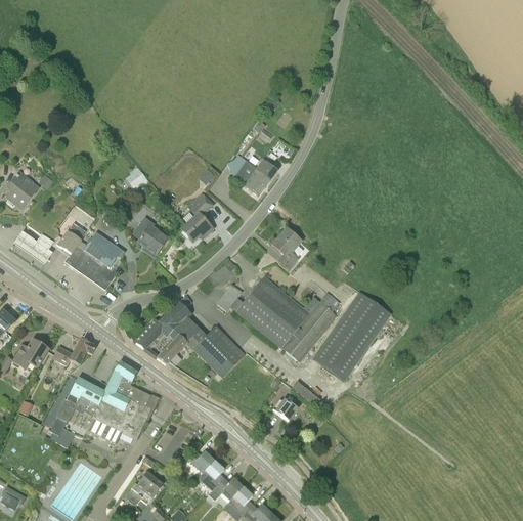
[(254,128),(269,140),(273,135),(263,127),(265,124),(260,120),(254,128)]
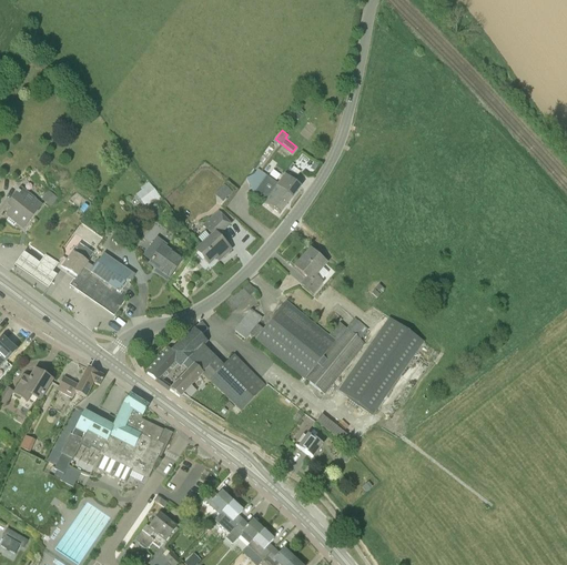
[(299,172),(291,165),(279,181),(277,182),(293,194),(302,183),(294,179),(299,172)]
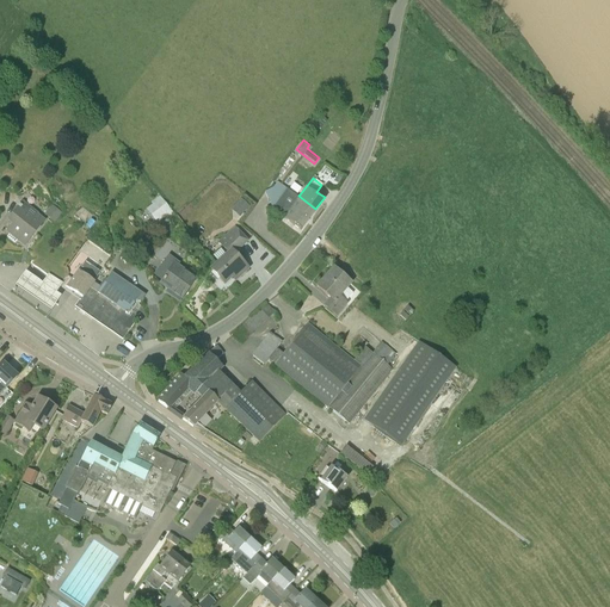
[(273,205),(279,210),(302,227),(315,209),(299,196),(300,194),(281,181),(265,190),(273,205)]
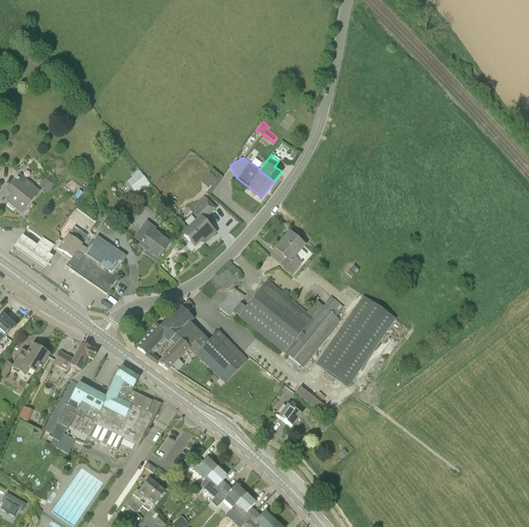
[(152,184),(139,168),(131,173),(133,174),(127,178),(139,194),(152,184)]
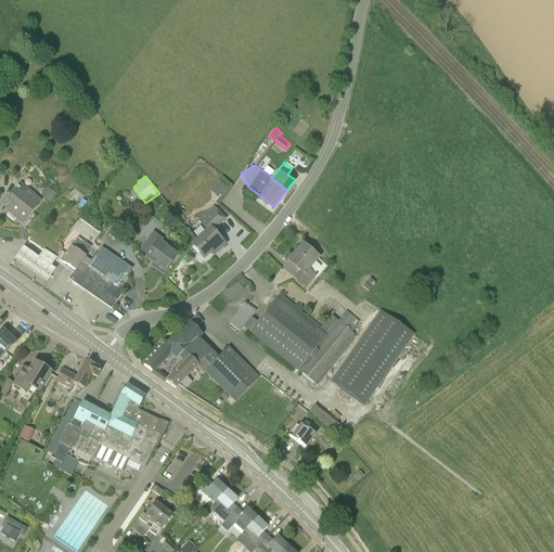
[(218,195),(228,184),(219,178),(210,189),(218,195)]
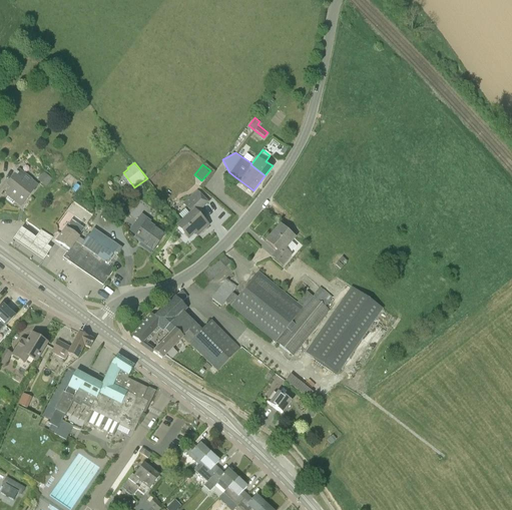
[(38,176),(46,183),(52,175),(44,169),(38,176)]
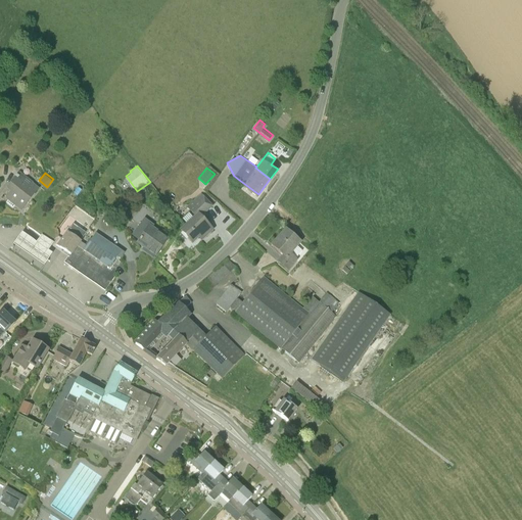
[(14,191),(7,200),(13,205),(16,202),(21,206),(39,186),(33,182),(29,187),(16,178),(9,187),(14,191)]
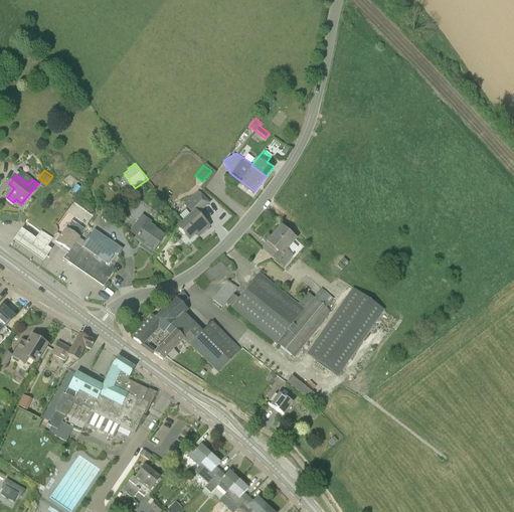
[(203,230),(210,223),(199,210),(204,206),(194,195),(186,201),(195,211),(179,224),(190,237),(201,227),(203,230)]
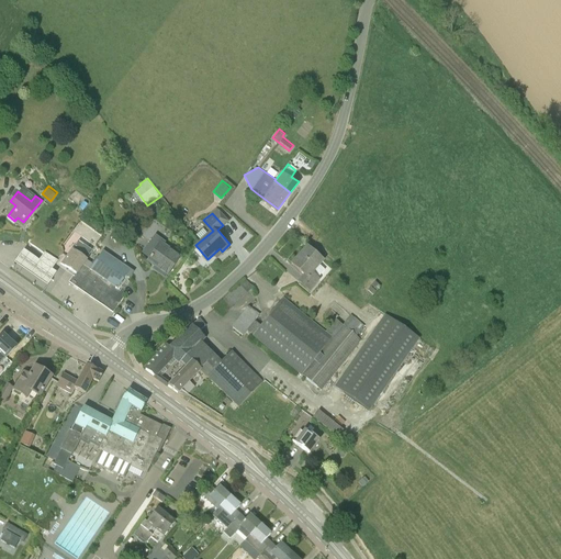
[(83,234),(69,254),(65,252),(59,260),(69,268),(68,269),(69,270),(71,268),(76,271),(96,244),(97,243),(83,234)]
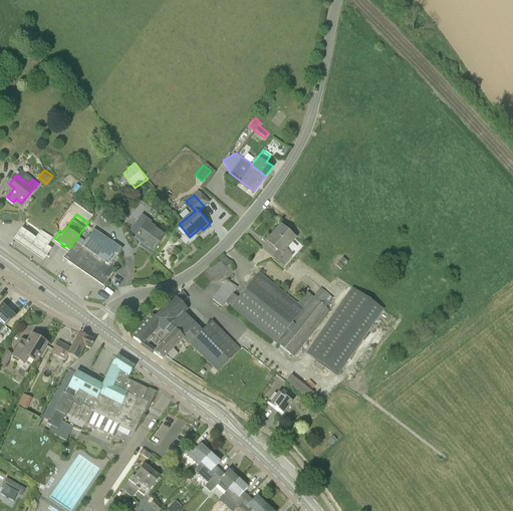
[(152,251),(166,233),(148,219),(136,235),(143,241),(142,243),(152,251)]
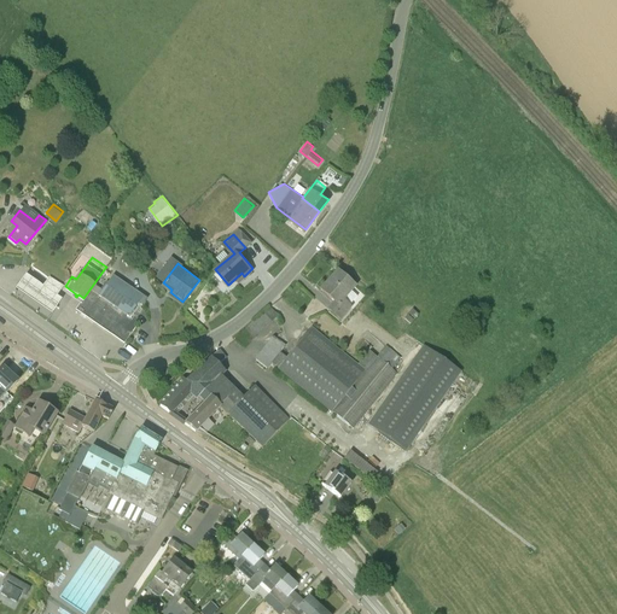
[(106,268),(106,269),(105,268),(83,298),(81,300),(82,302),(79,307),(126,340),(139,321),(133,316),(147,297),(106,268)]
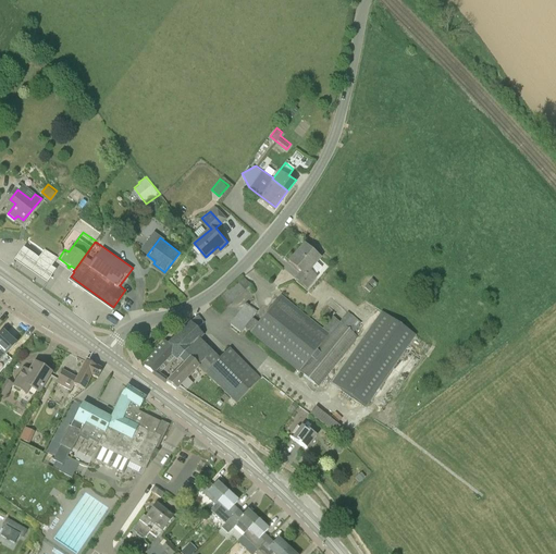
[(321,257),(305,242),(289,259),(304,271),(300,274),(310,284),(320,272),(313,266),(321,257)]
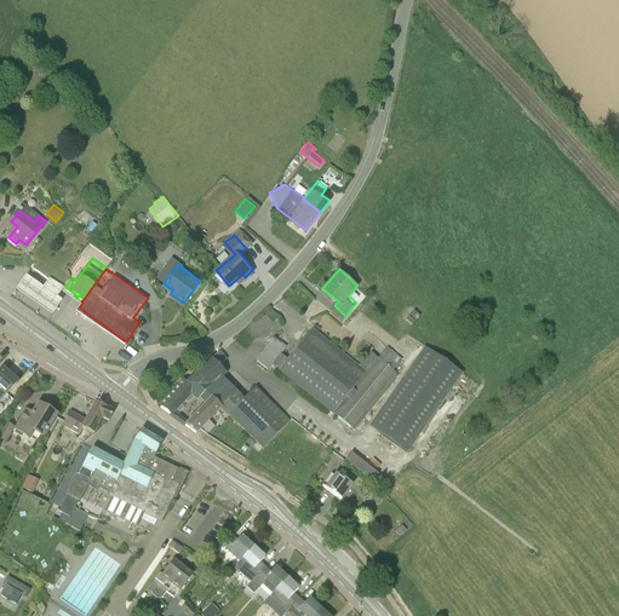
[(24,282),(18,289),(53,315),(58,309),(64,300),(59,297),(66,287),(53,278),(46,287),(29,275),(24,282)]
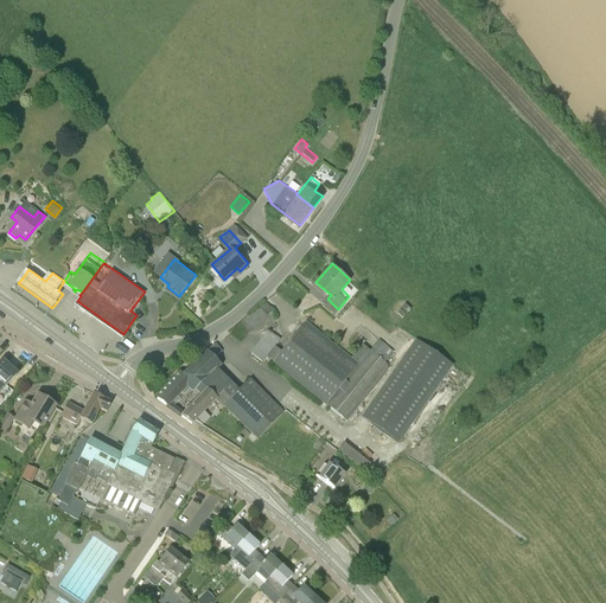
[(274,308),(266,299),(253,309),(262,318),(274,308)]
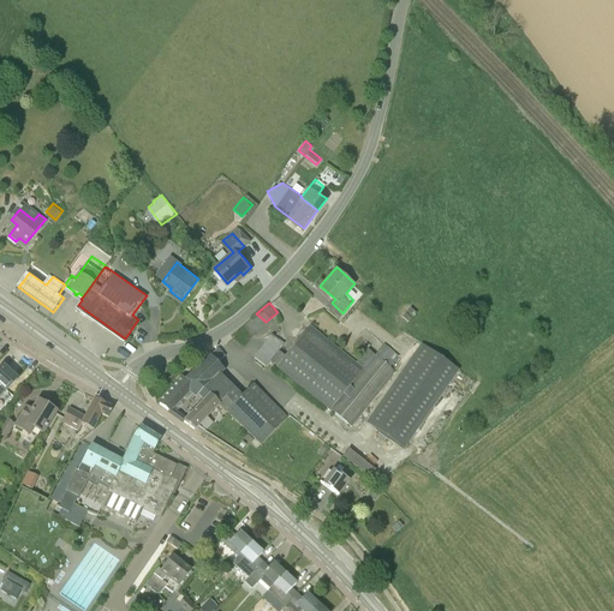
[(411,305),(404,315),(403,315),(409,319),(417,311),(411,305)]
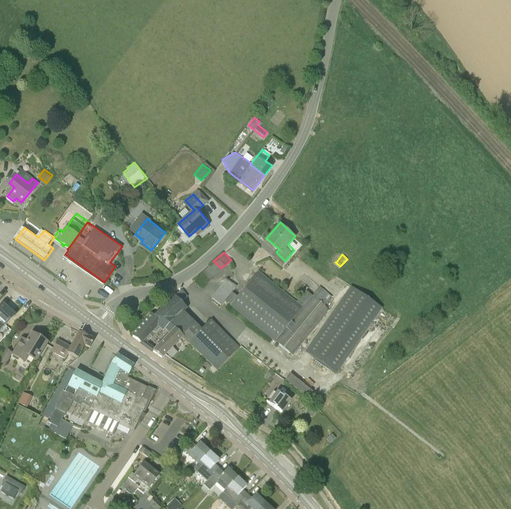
[(196,279),(203,286),(216,273),(221,268),(213,261),(211,264),(196,279)]
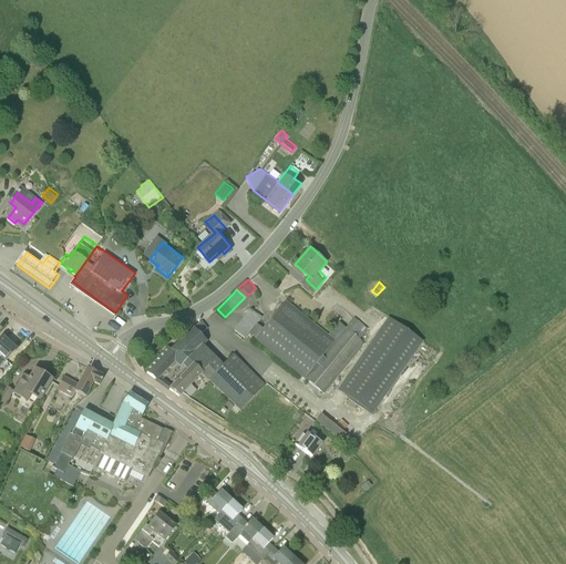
[(263,328),(257,322),(249,331),(256,336),(255,337),(298,371),(329,331),(286,298),(263,328)]
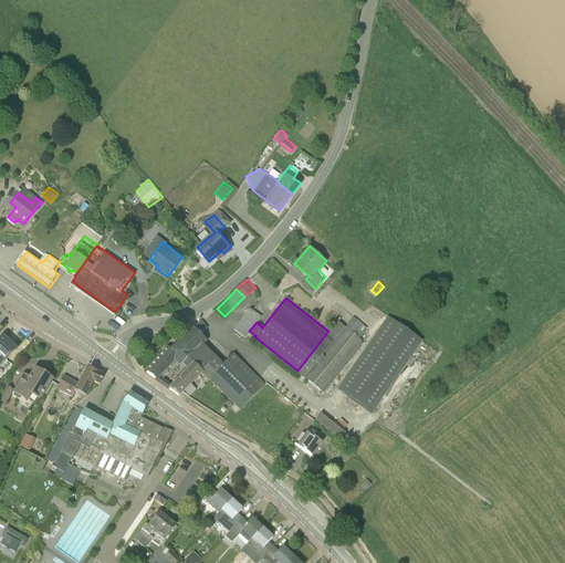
[(257,322),(261,315),(251,306),(234,327),(244,336),(249,331),(257,322)]
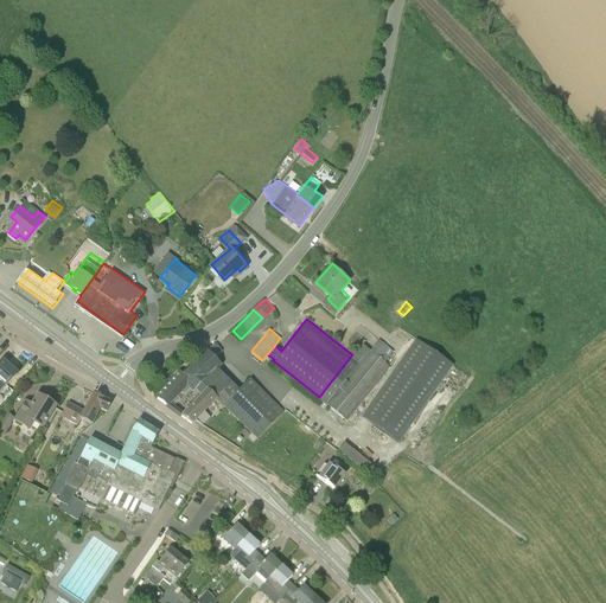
[(363,341),(352,354),(319,397),(326,403),(326,402),(348,418),(390,364),(386,360),(394,350),(380,337),(371,347),(363,341)]
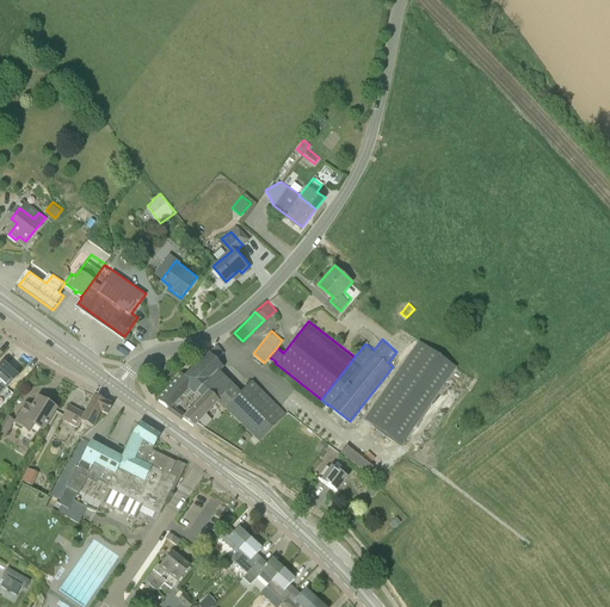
[(418,339),(365,423),(406,447),(457,364),(418,339)]
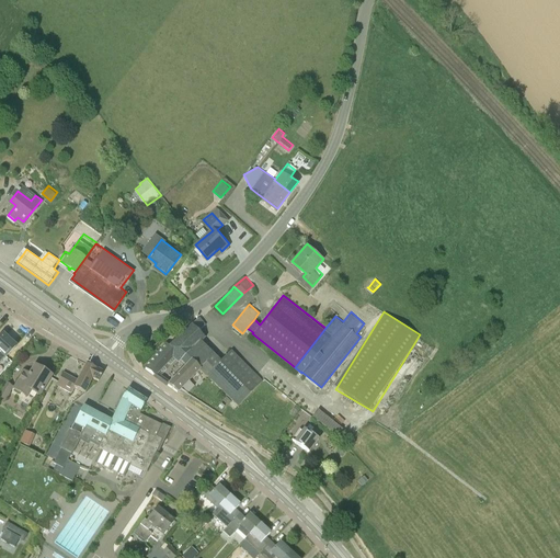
[(215,352),(210,356),(197,344),(206,336),(192,321),(170,344),(168,342),(149,362),(146,366),(156,373),(175,351),(186,362),(169,383),(178,389),(181,386),(187,390),(195,383),(190,377),(200,366),(239,405),(264,380),(233,350),(223,360),(215,352)]
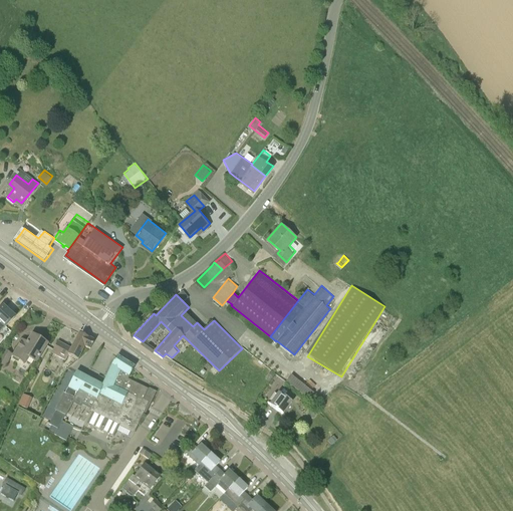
[(0,325),(3,328),(6,324),(7,324),(17,312),(10,306),(9,308),(3,303),(0,307),(0,325)]
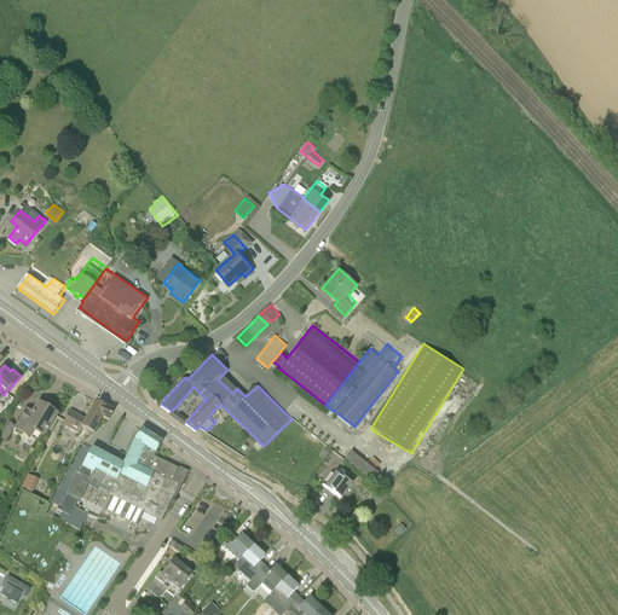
[(110,417),(115,407),(97,398),(86,417),(70,408),(63,423),(80,431),(82,424),(94,430),(103,415),(110,417)]
